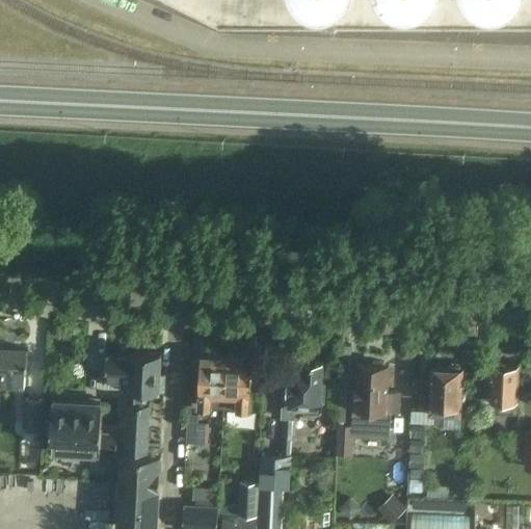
[(377,0),(385,7),(394,12),(408,12),(424,9),(432,3),(433,0),(377,0)]
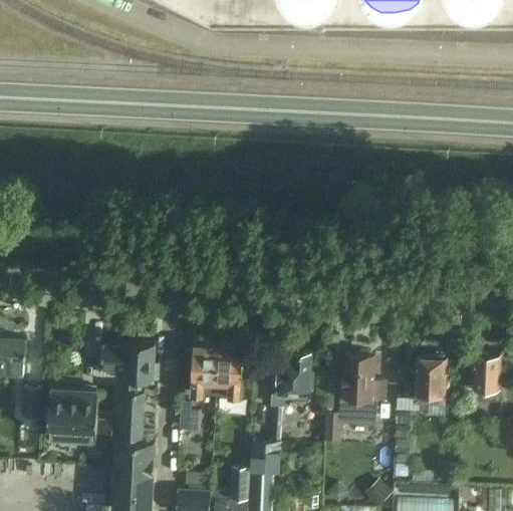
[(447,0),(448,0),(453,5),(459,9),(465,11),(472,13),(478,13),(483,12),(490,10),(496,5),(500,1),(500,0),(447,0)]
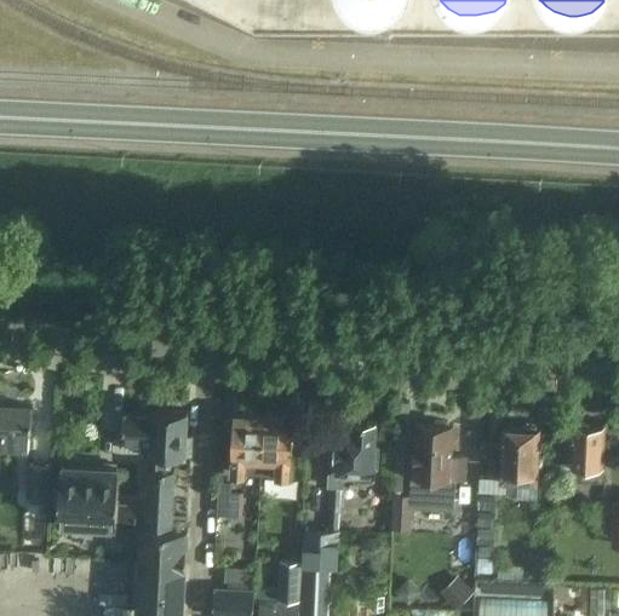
[(0,448),(29,450),(32,409),(0,407),(0,448)]
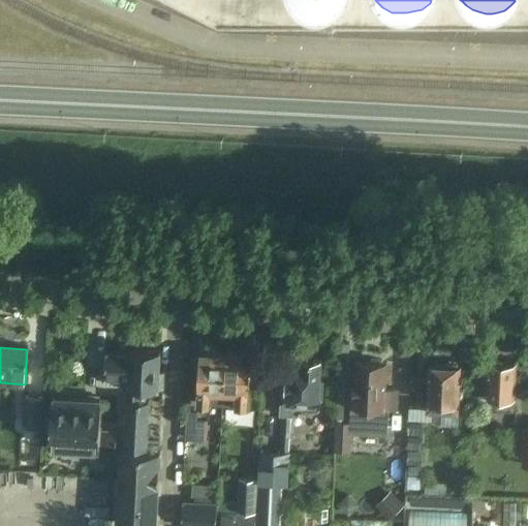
[(103,379),(103,388),(120,389),(120,390),(127,390),(124,454),(146,455),(149,403),(138,403),(140,391),(161,392),(162,374),(159,374),(160,353),(127,352),(127,356),(104,356),(103,379)]
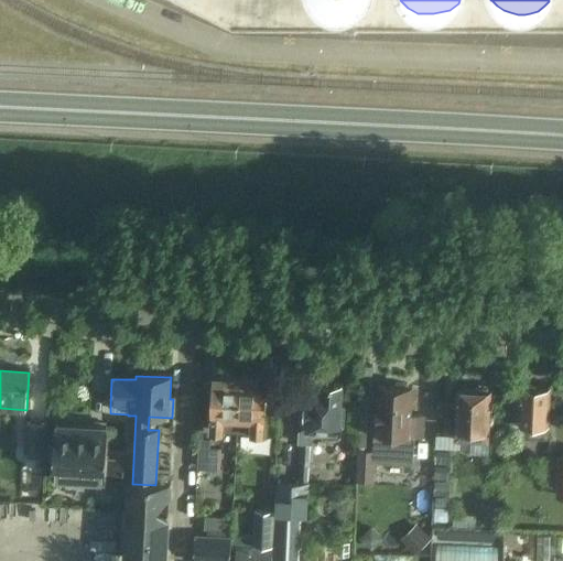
[(236,435),(238,380),(212,379),(209,433),(236,435)]
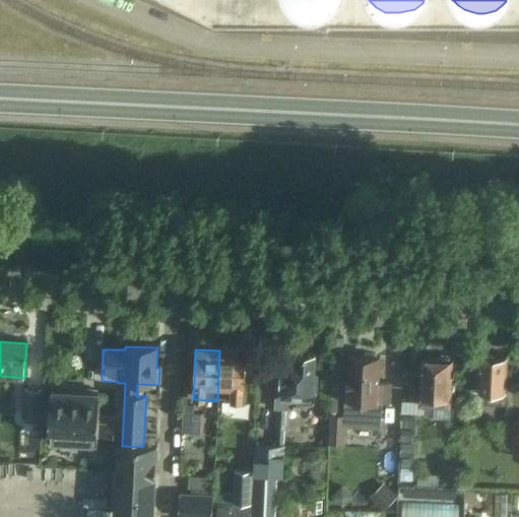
[(219,350),(217,401),(241,402),(244,351),(219,350)]
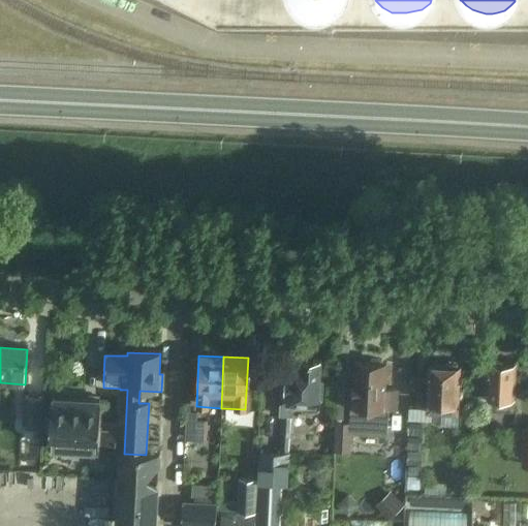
[(280,383),(279,408),(281,409),(290,409),(290,404),(302,405),(302,411),(316,412),(317,403),(320,403),(320,384),(317,384),(319,363),(317,363),(318,362),(308,361),(307,362),(289,361),(288,374),(286,374),(285,383),(280,383)]
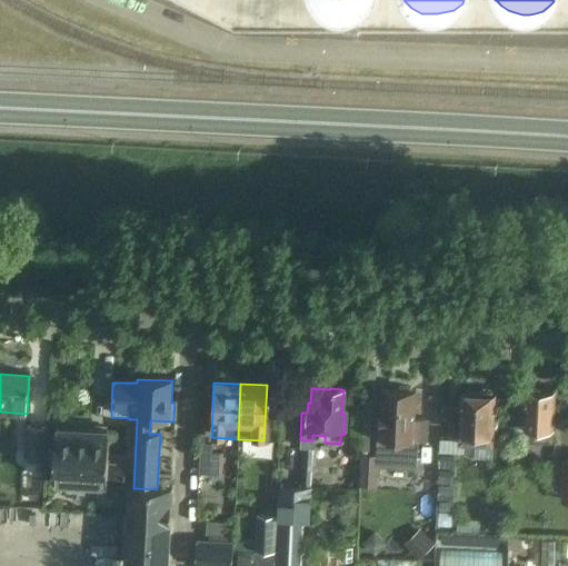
[(376,453),(376,457),(377,457),(376,468),(390,468),(415,469),(416,442),(426,442),(426,421),(414,420),(415,393),(389,391),(381,391),(380,425),(377,425),(376,453)]
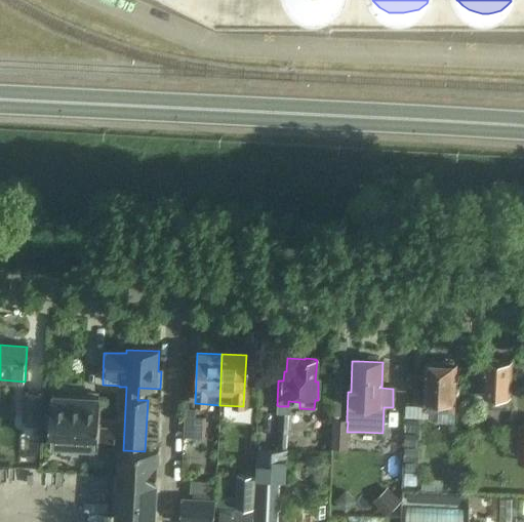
[(510,398),(511,363),(484,362),(482,397),(490,397),(490,409),(508,410),(509,398),(510,398)]
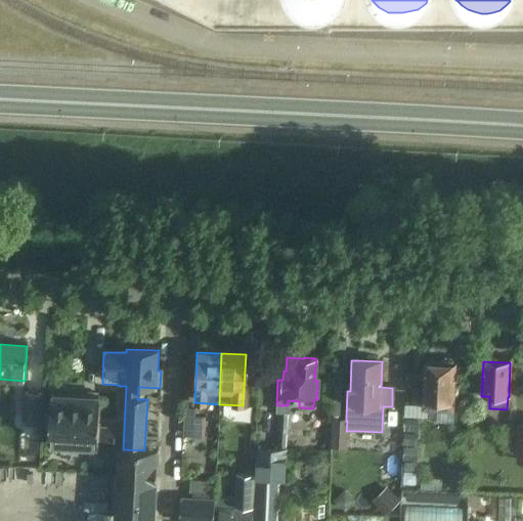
[(455,364),(424,363),(422,407),(427,408),(426,419),(436,420),(437,409),(453,409),(455,364)]
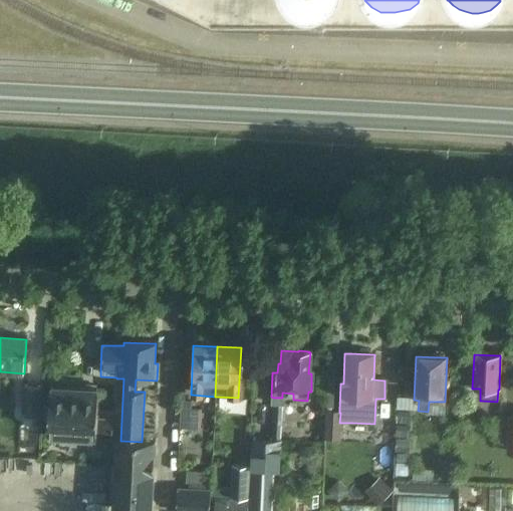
[(22,416),(40,417),(41,388),(23,387),(22,416)]
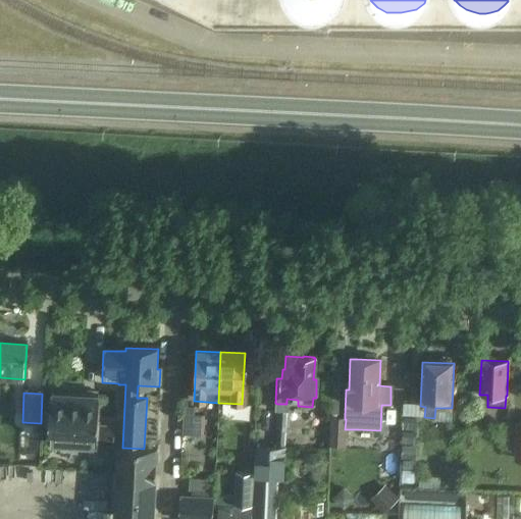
[(115,428),(112,428),(99,427),(101,396),(52,393),(49,444),(114,447),(115,428)]
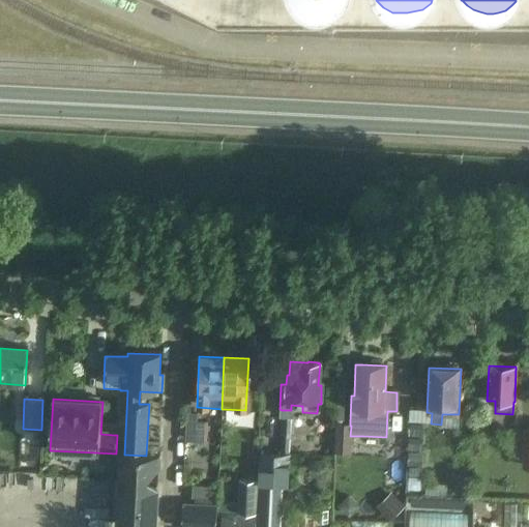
[(280,409),(280,419),(282,419),(290,419),(293,419),(293,410),(291,410),(282,410),(280,409)]
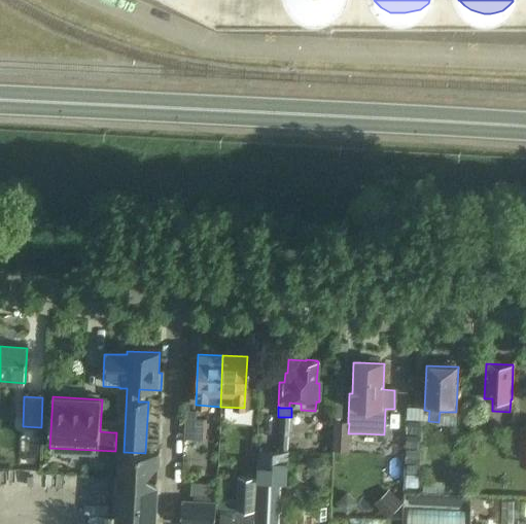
[(420,420),(407,420),(406,457),(418,458),(420,420)]
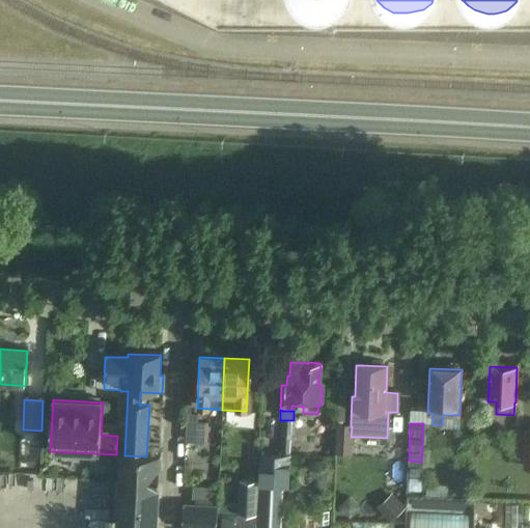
[(187,424),(186,445),(204,445),(205,425),(187,424)]
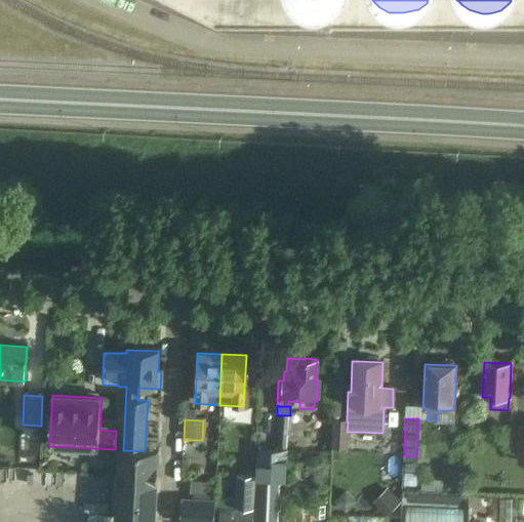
[(332,423),(330,450),(347,451),(347,432),(348,422),(347,422),(331,422),(332,423)]
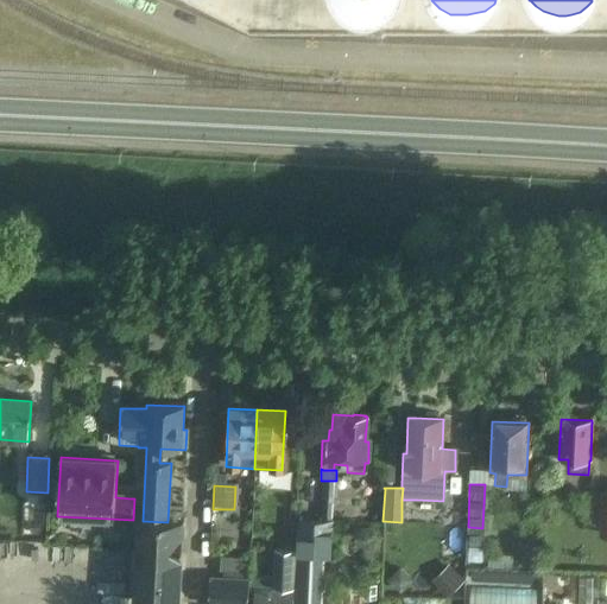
[(138,521),(133,603),(178,603),(184,522),(168,522),(143,521),(138,521)]
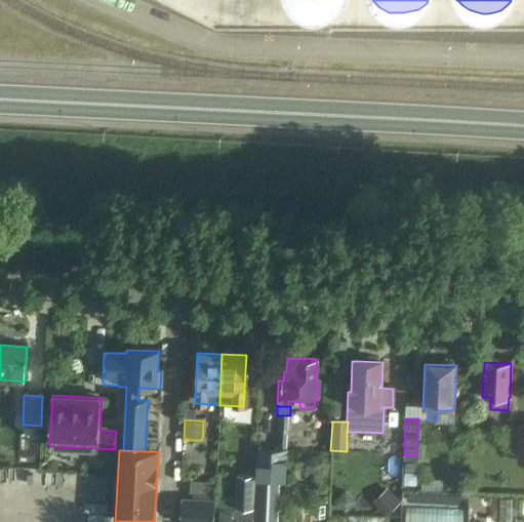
[(284,483),(286,452),(277,451),(257,450),(253,521),(276,521),(277,506),(278,483),(284,483)]
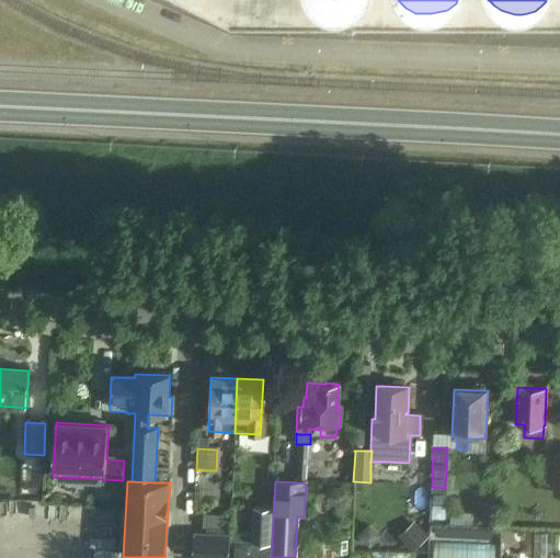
[(252,537),(251,546),(270,546),(272,510),(253,509),(252,519),(252,537)]
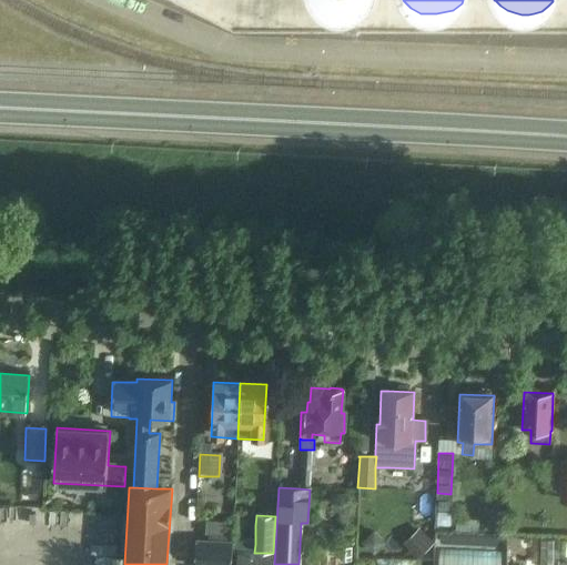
[(232,564),(233,544),(234,525),(204,523),(204,537),(208,537),(206,543),(196,542),(194,564),(232,564)]
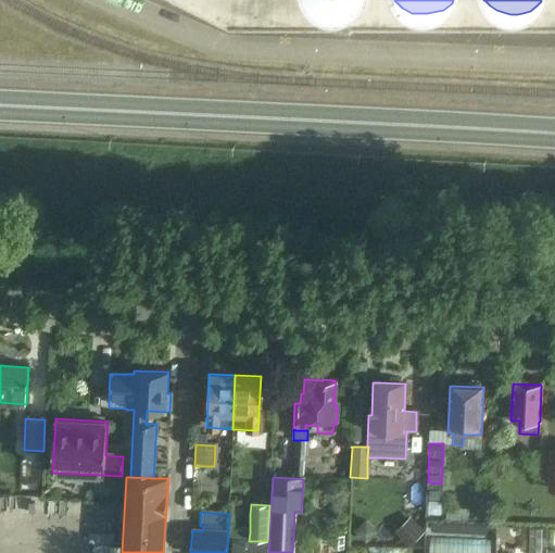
[(411,522),(396,533),(408,548),(423,535),(411,522)]
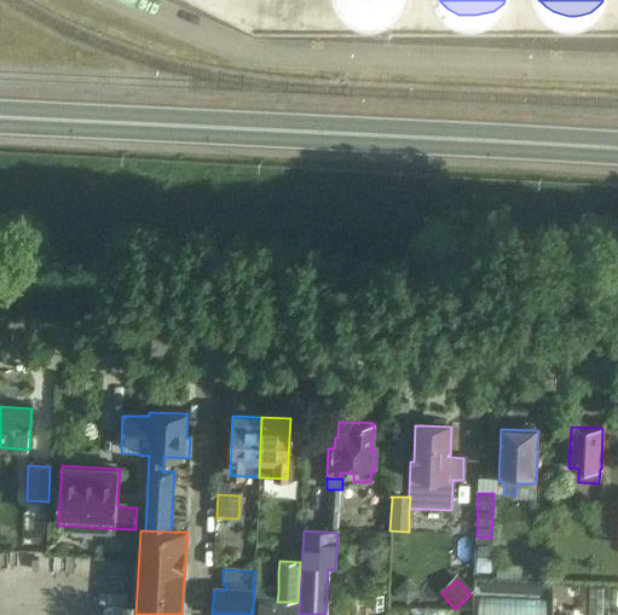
[(406,581),(394,593),(406,605),(419,592),(406,581)]
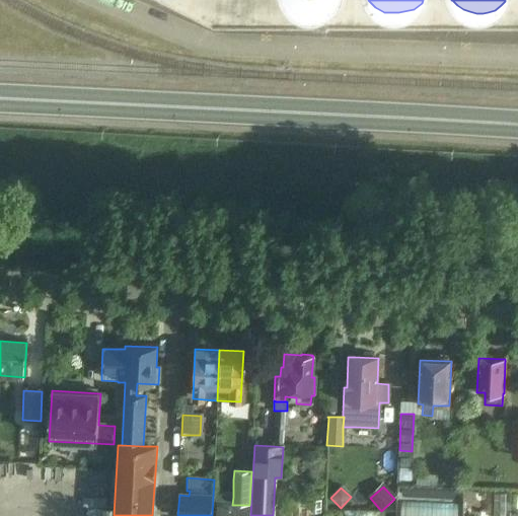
[(217,496),(216,504),(232,505),(233,497),(217,496)]
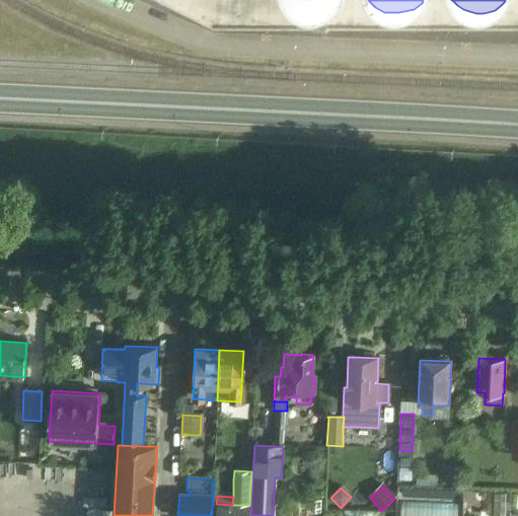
[(216,505),(215,515),(249,515),(250,507),(250,506),(216,505)]
